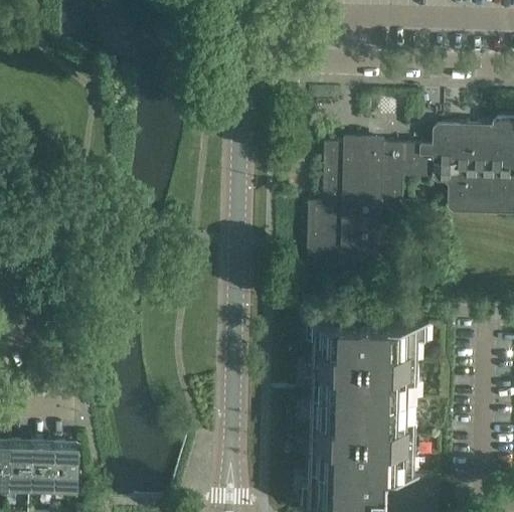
[(308,266),(351,267),(401,268),(404,175),(434,176),(438,180),(447,180),(450,184),(450,205),(454,210),(476,211),(513,212),(513,116),(499,116),(494,121),(494,124),(482,124),(482,123),(467,122),(467,124),(440,123),(435,128),(434,145),(422,145),(422,144),(421,144),(348,142),(348,144),(339,144),(339,141),(326,141),(324,200),(310,200),(308,266)]
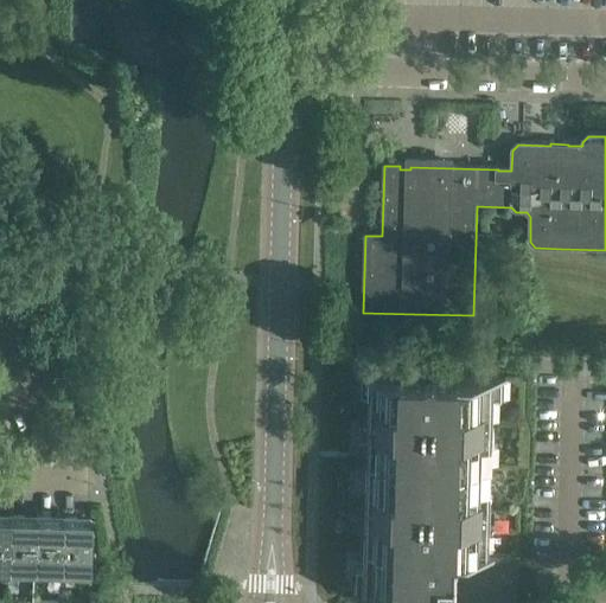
[(518,602),(520,572),(521,558),(489,557),(492,402),(505,403),(505,380),(362,377),(361,398),(372,398),(368,573),(356,573),(355,600),(402,601),(402,602),(518,602)]
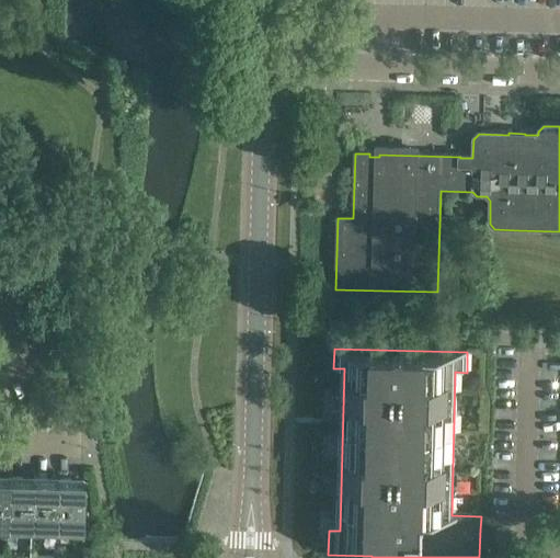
[(10,474),(0,473),(0,532),(10,533),(10,474)]
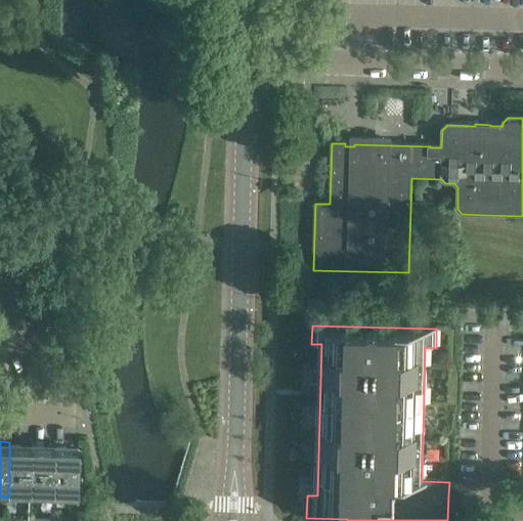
[(31,498),(32,443),(9,442),(9,497),(31,498)]
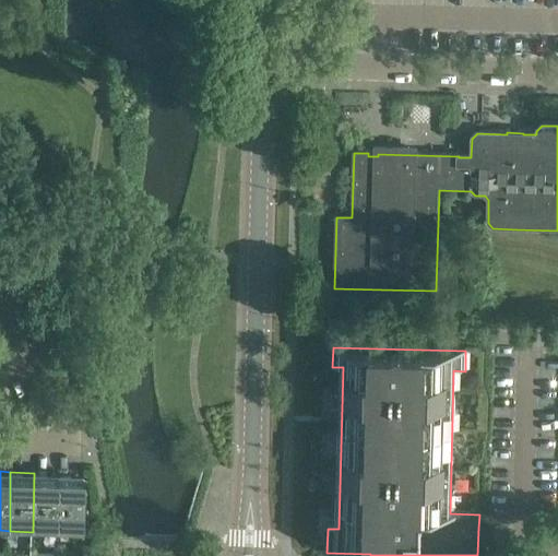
[(58,473),(34,473),(33,532),(57,532),(58,473)]
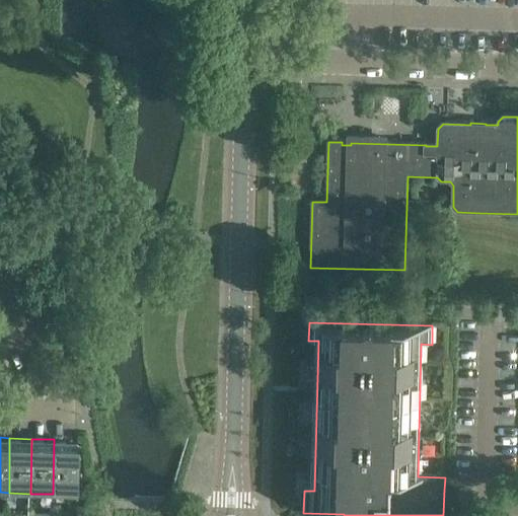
[(77,440),(54,439),(53,494),(75,495),(76,469),(77,469),(77,459),(76,459),(77,440)]
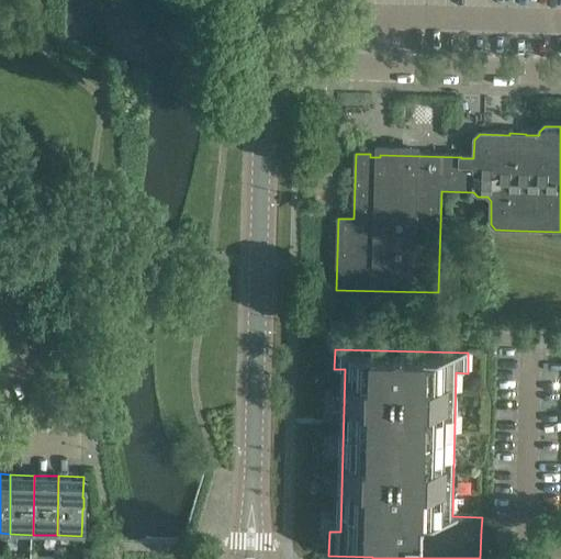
All buildings are outlined.
